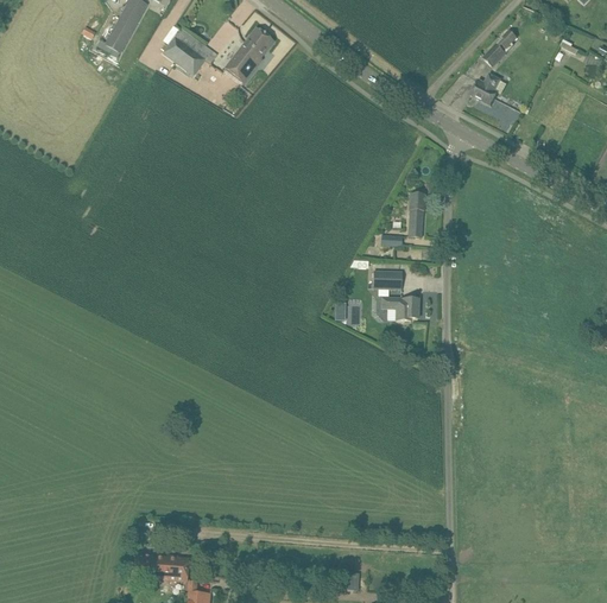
[(120,50),(147,1),(145,0),(130,0),(107,43),(120,50)]
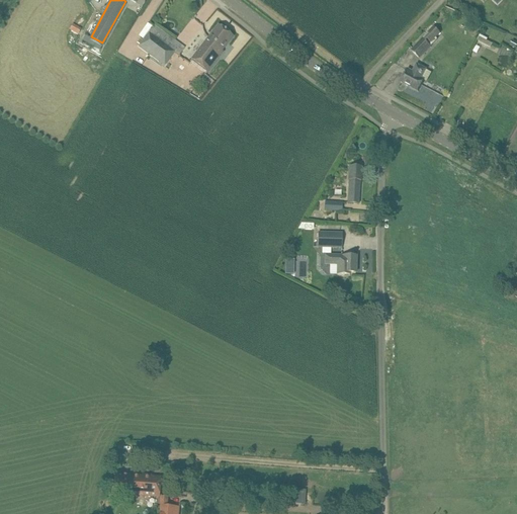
[(82,24),(74,20),(71,25),(79,30),(82,24)]
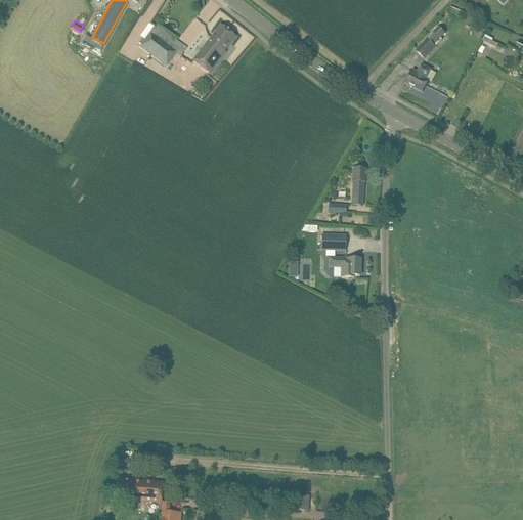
[(187,45),(157,22),(141,43),(168,62),(177,49),(182,52),(187,45)]
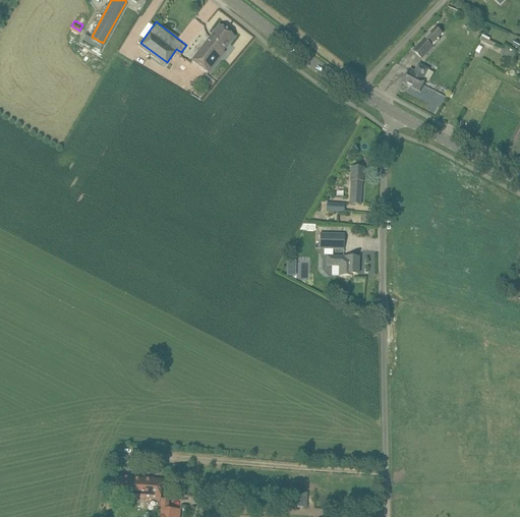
[(221,21),(215,30),(194,56),(210,68),(225,48),(223,47),(234,33),(221,21)]
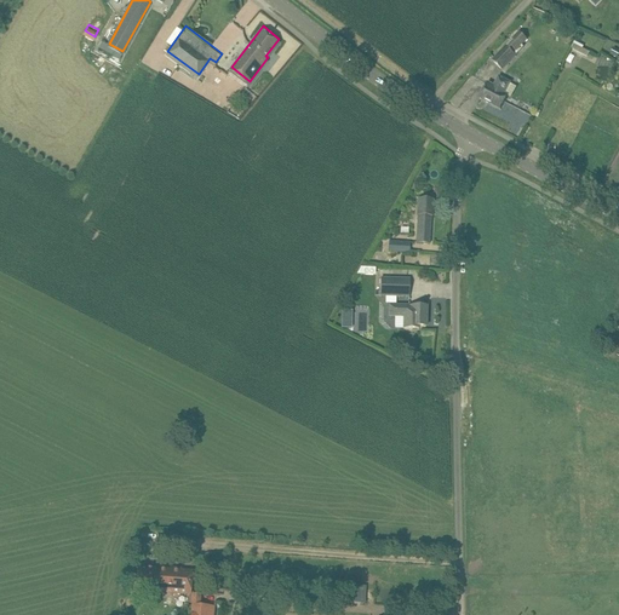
[(528,34),(521,28),(494,56),(504,65),(517,51),(515,49),(528,34)]
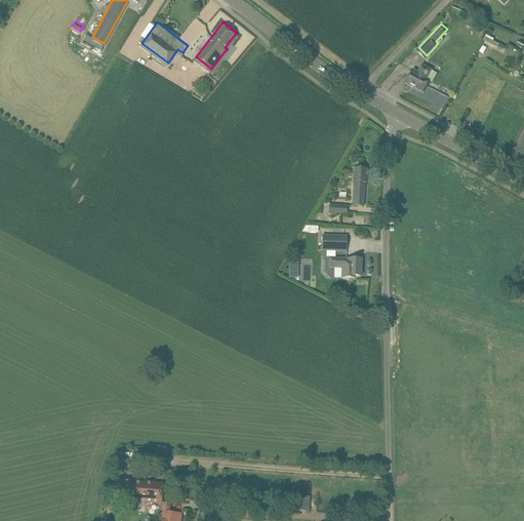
[(428,76),(433,66),(424,61),(419,69),(414,66),(407,79),(425,88),(431,77),(428,76)]
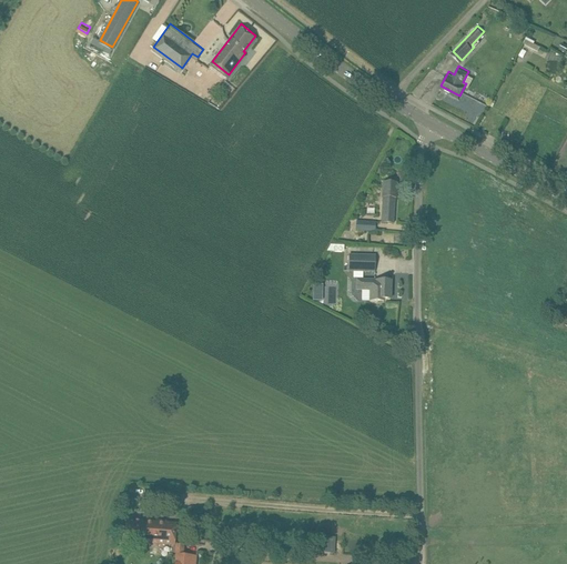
[(384,179),(383,190),(383,194),(384,194),(383,219),(394,220),(396,195),(396,197),(397,180),(384,179)]
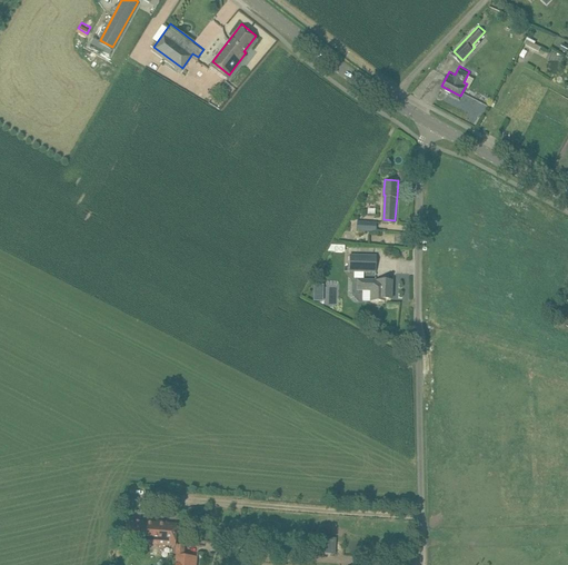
[(377,219),(358,218),(358,226),(377,227),(377,219)]
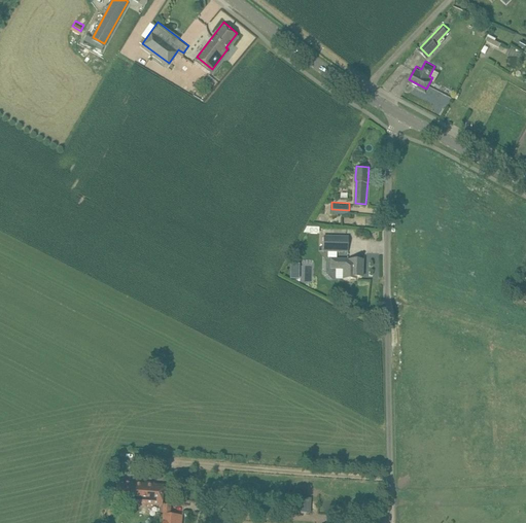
[(319,247),(349,248),(349,234),(319,233),(319,247)]
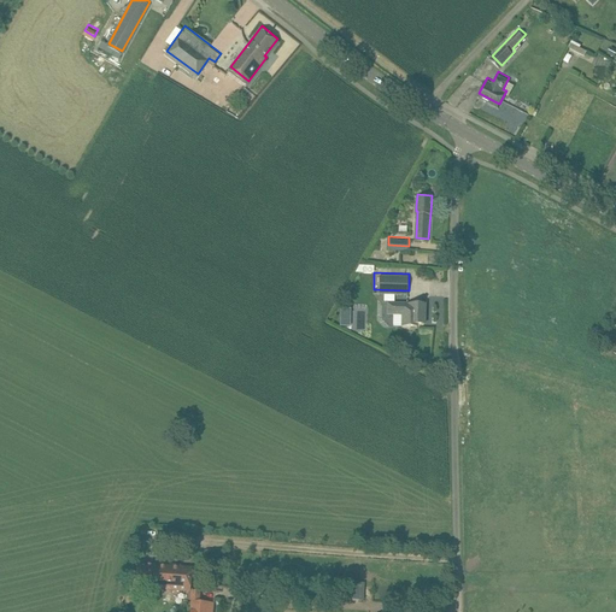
[(396,302),(388,302),(387,310),(403,310),(403,321),(424,321),(426,300),(409,300),(396,300),(396,302)]
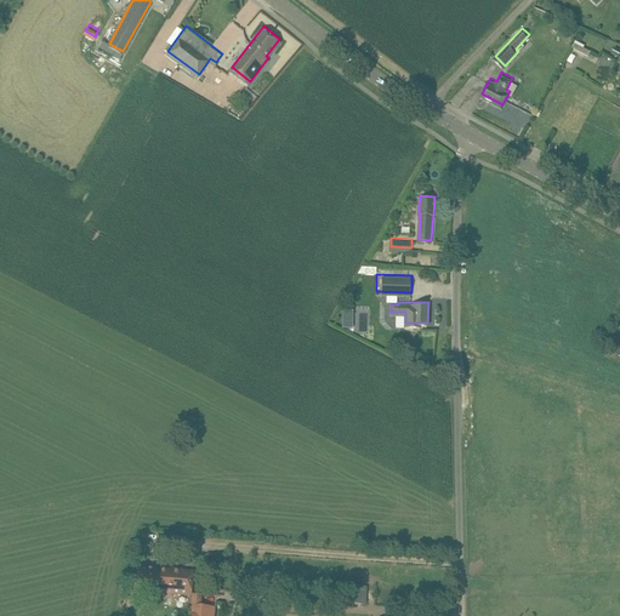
[(343,307),(343,324),(353,324),(354,307),(343,307)]
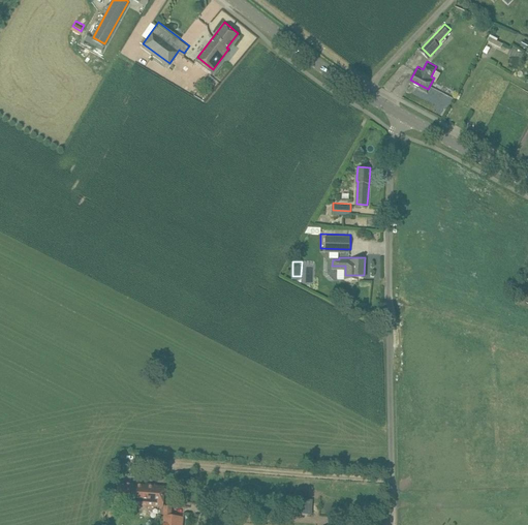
[(164,485),(154,484),(119,482),(118,500),(163,503),(164,485)]
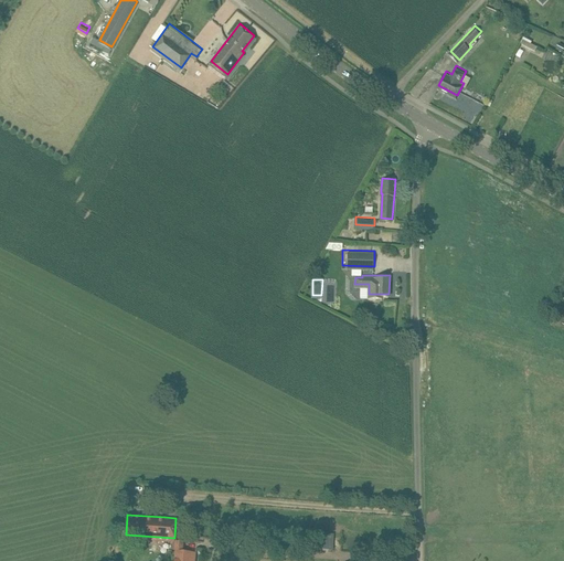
[(221,536),(221,539),(235,540),(236,537),(236,528),(222,527),(221,536)]
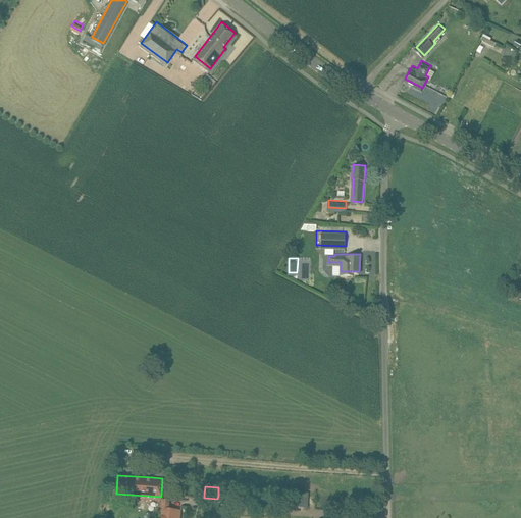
[(294,504),(310,505),(310,493),(295,490),(294,504)]
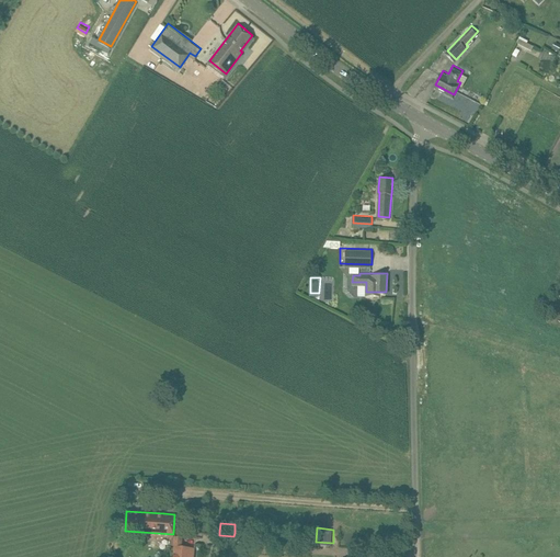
[(193,556),(195,546),(182,545),(183,534),(174,534),(173,544),(174,544),(172,556),(193,556)]
